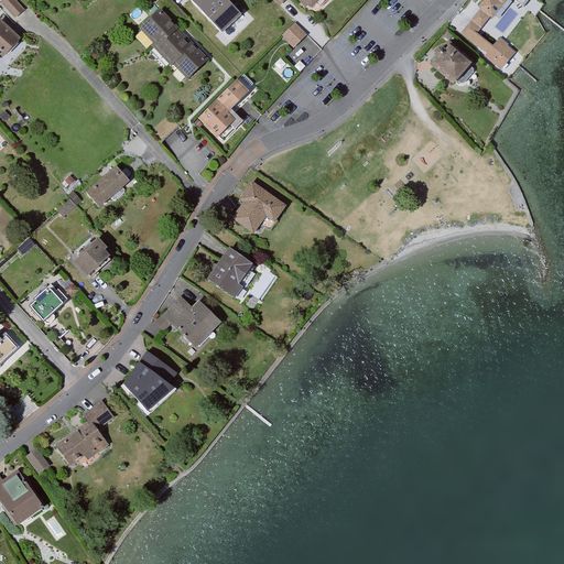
[(25,10),(15,0),(4,0),(1,3),(15,19),(25,10)]
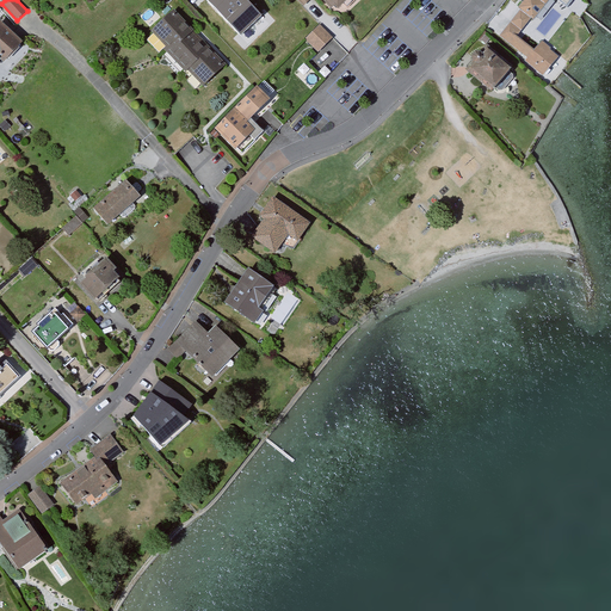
[(207,0),(220,13),(234,0),(207,0)]
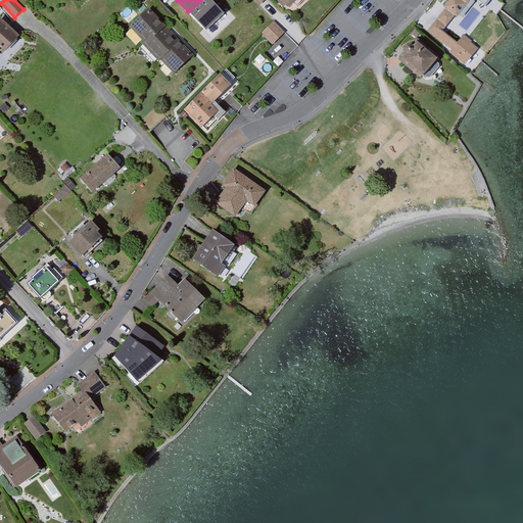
[(447,0),(443,6),(445,8),(455,16),(457,17),(470,0),(447,0)]
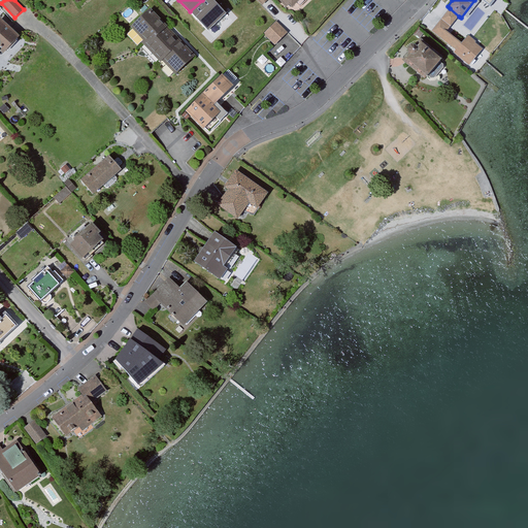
[(476,41),(468,35),(462,43),(447,31),(459,17),(450,8),(431,31),(456,51),(454,54),(469,66),(483,48),(475,43),(476,41)]
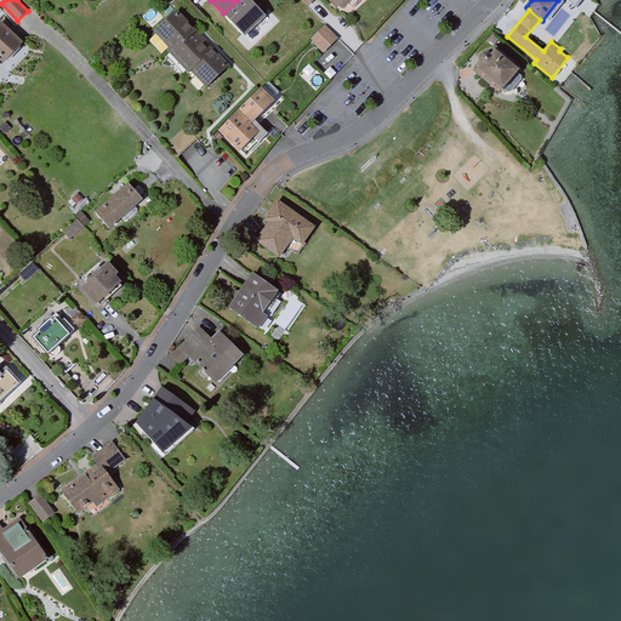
[(176,11),(153,34),(206,89),(229,67),(176,11)]
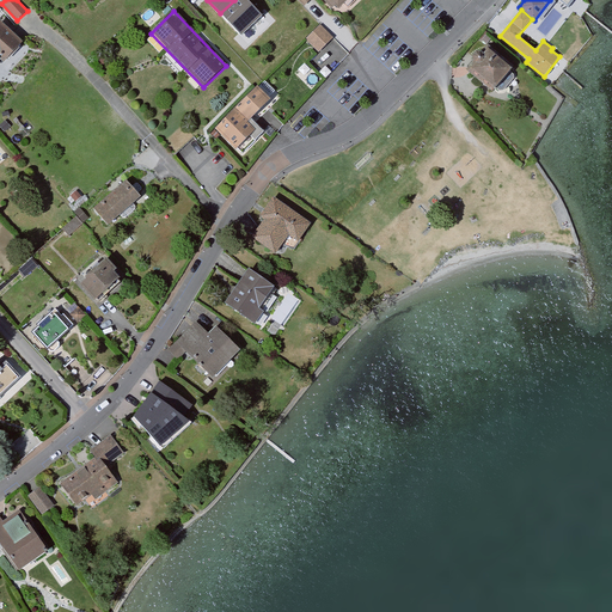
[(0,20),(0,61),(2,60),(5,62),(23,43),(20,41),(0,20)]
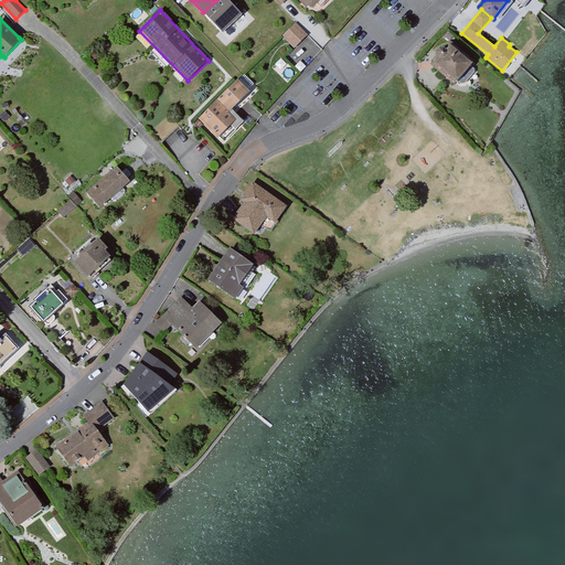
[(283,36),(294,49),(308,35),(297,22),(283,36)]
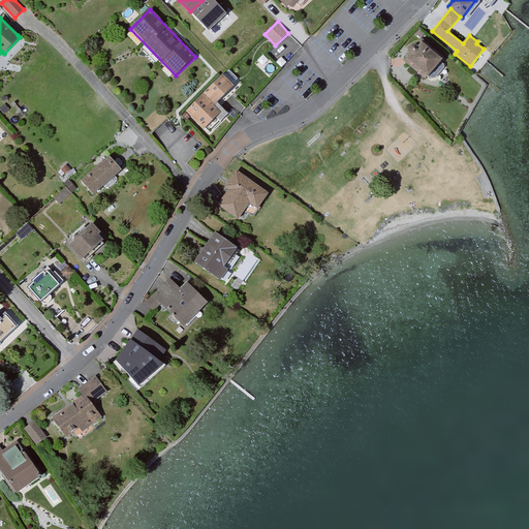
[(444,60),(425,42),(408,61),(428,79),(444,60)]
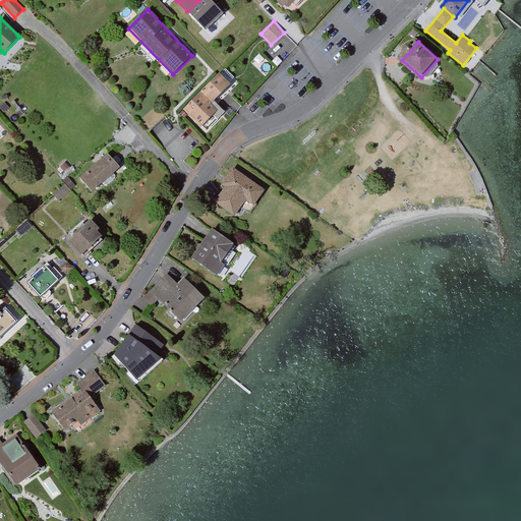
[(219,74),(182,110),(205,132),(225,113),(214,102),(230,85),(219,74)]
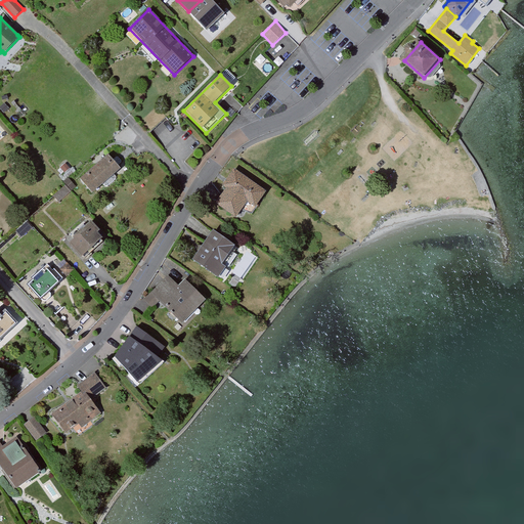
[(97,201),(126,176),(113,162),(85,185),(97,201)]
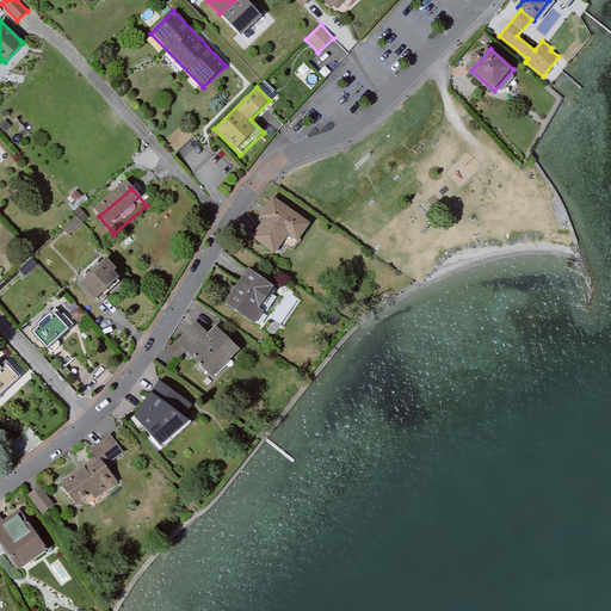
[(261,221),(266,224),(253,242),(276,260),(290,241),(298,248),(313,229),(276,202),(261,221)]
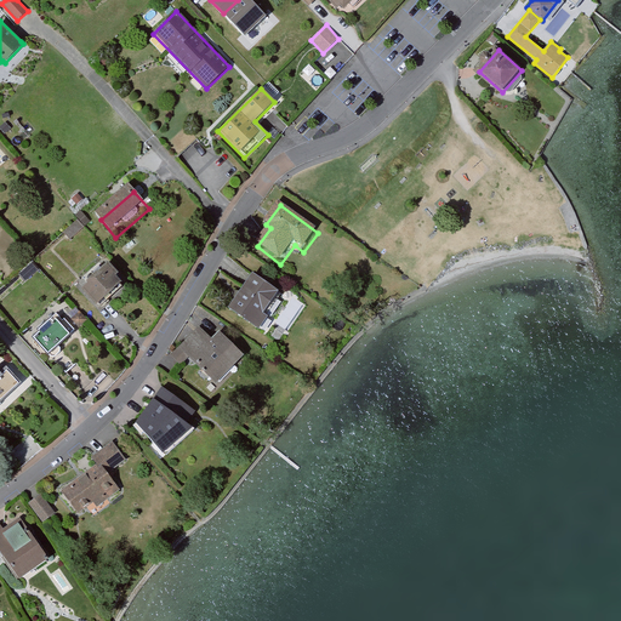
[(18,274),(26,281),(38,271),(32,263),(18,274)]
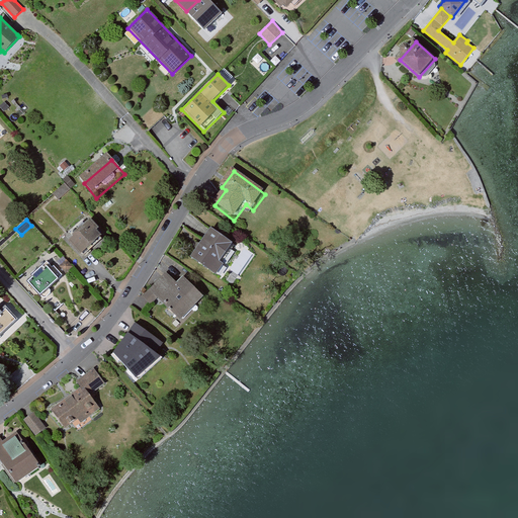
[(106,241),(91,225),(72,243),(86,259),(106,241)]
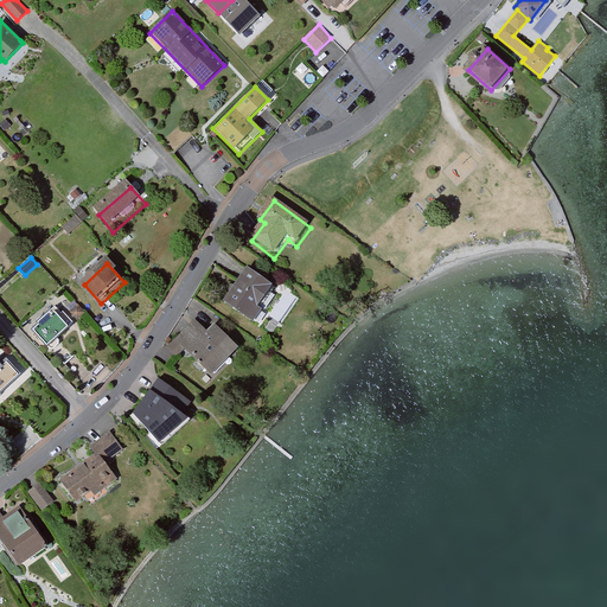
[(273,285),(247,267),(223,301),(253,323),(262,310),(257,306),(273,285)]
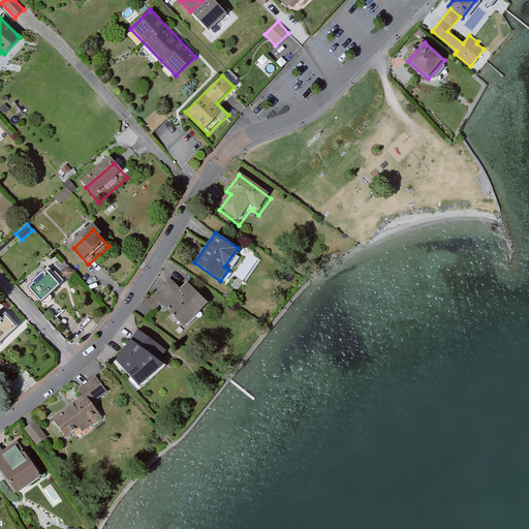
[(60,272),(67,279),(74,273),(68,266),(60,272)]
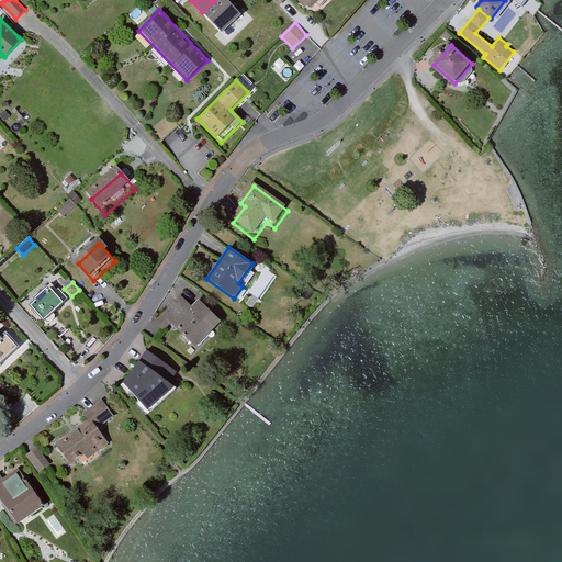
[(67,301),(51,283),(34,299),(36,301),(30,305),(44,322),(67,301)]
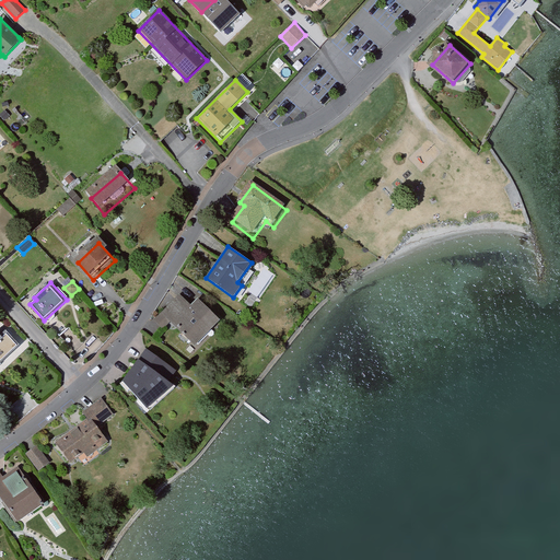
[(190,305),(179,294),(153,319),(163,329),(170,323),(195,347),(221,321),(198,299),(190,305)]
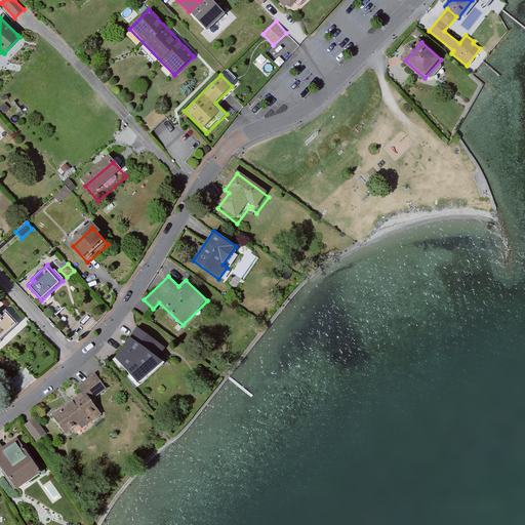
[(0,341),(13,330),(0,316),(0,341)]
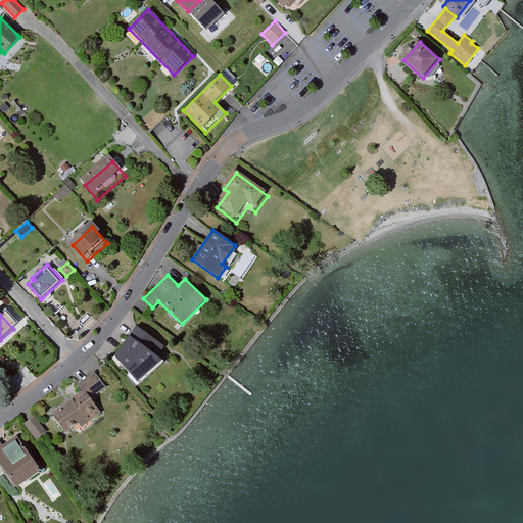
[(164,346),(137,326),(114,357),(137,382),(162,361),(158,357),(164,346)]
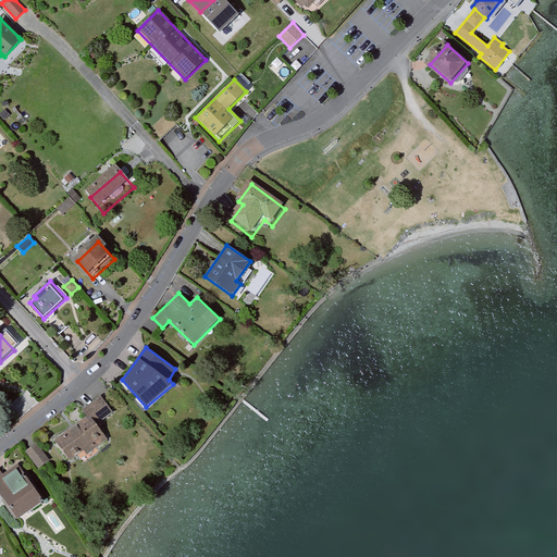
[(87,420),(57,443),(75,466),(108,442),(96,426),(112,415),(106,406),(100,399),(83,412),(87,420)]
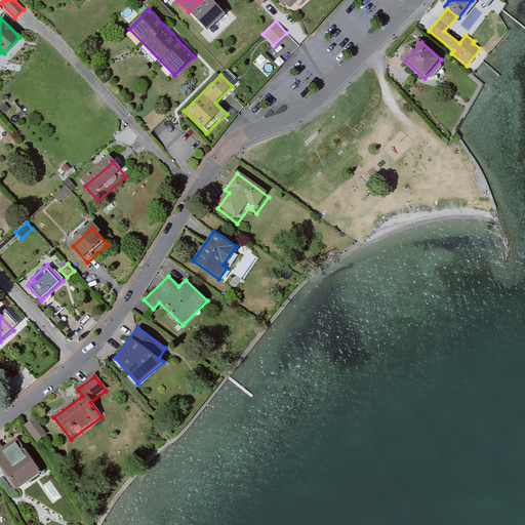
[(49,434),(37,418),(27,427),(39,442),(49,434)]
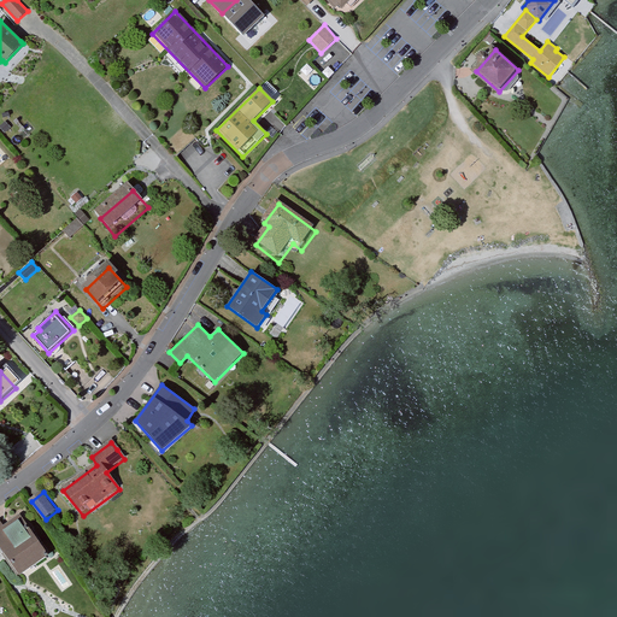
[(51,562),(21,518),(5,529),(0,522),(0,550),(22,581),(51,562)]
